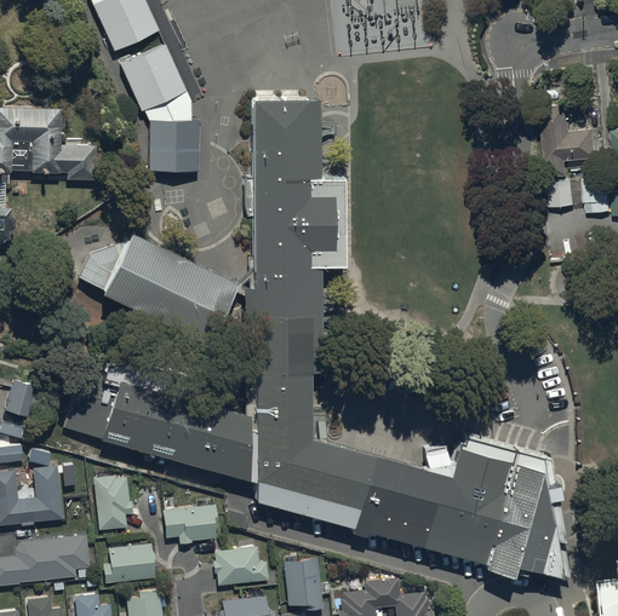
[(190,120),(190,99),(144,0),(91,0),(149,122),(148,170),(196,171),(198,121),(190,120)]
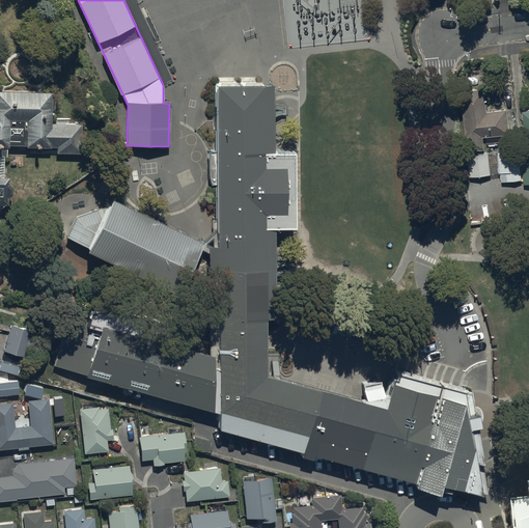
[(273,85),(215,84),(218,408),(218,426),(381,470),(488,498),(469,391),(392,371),(384,404),(364,397),(277,372),(276,357),(274,226),(295,225),(294,150),(274,150),(273,85)]
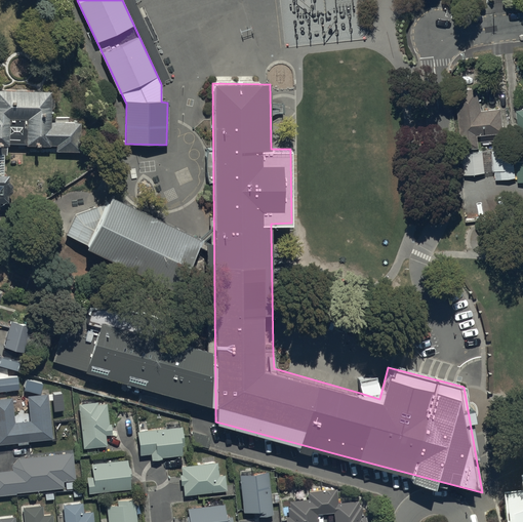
[(505,109),(484,110),(483,87),(458,88),(463,150),(481,148),(481,142),(498,141),(498,133),(506,133),(505,109)]
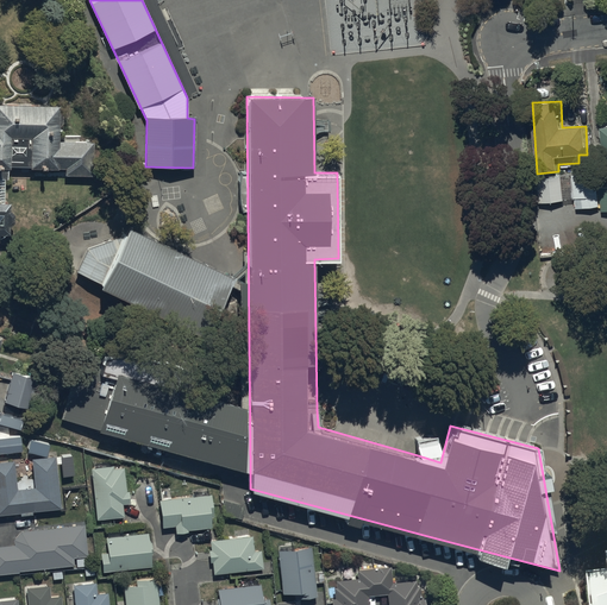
[(0,181),(5,182),(10,181),(10,169),(12,169),(12,166),(31,166),(31,168),(67,169),(67,176),(94,177),(95,142),(62,140),(63,105),(0,102),(0,181)]
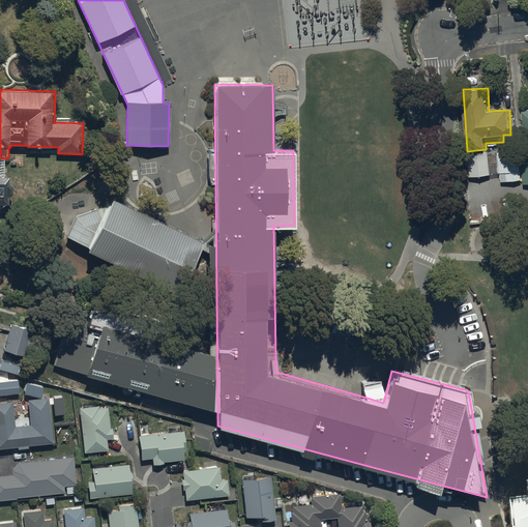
[(471,155),(472,176),(492,175),(492,174),(502,173),(502,182),(523,181),(522,168),(516,169),(515,151),(499,152),(500,153),(471,155)]
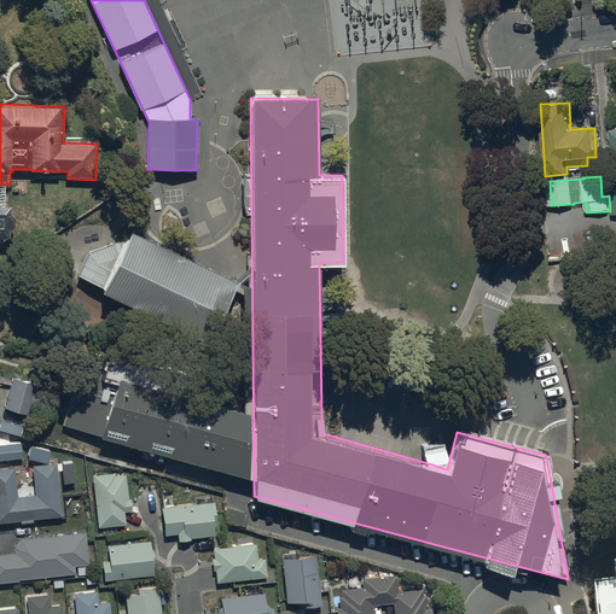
[(10,212),(10,204),(0,203),(0,244),(1,244),(1,235),(9,235),(10,226),(15,226),(16,212),(10,212)]
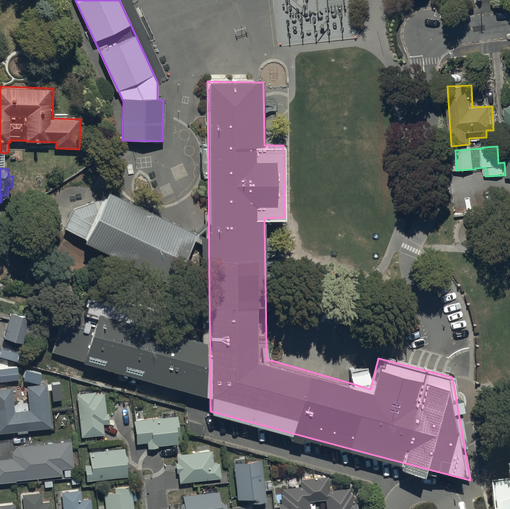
[(84,297),(82,308),(147,325),(170,330),(186,334),(182,318),(146,306),(105,296),(84,297)]
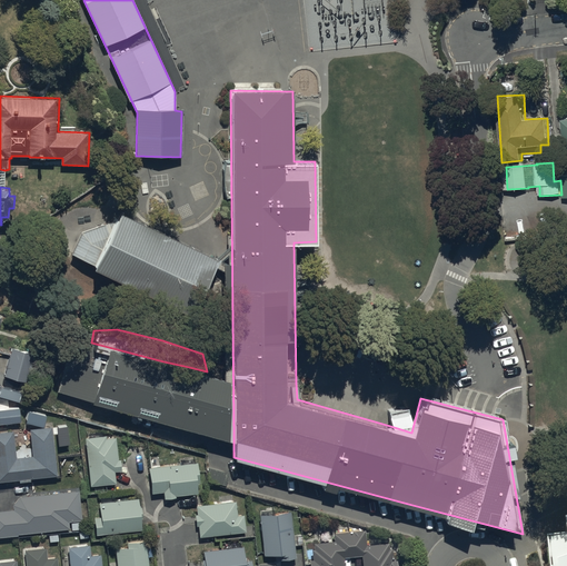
[(227,437),(227,377),(207,371),(189,367),(163,361),(91,343),(81,339),(70,337),(57,390),(153,417),(202,430),(227,437)]
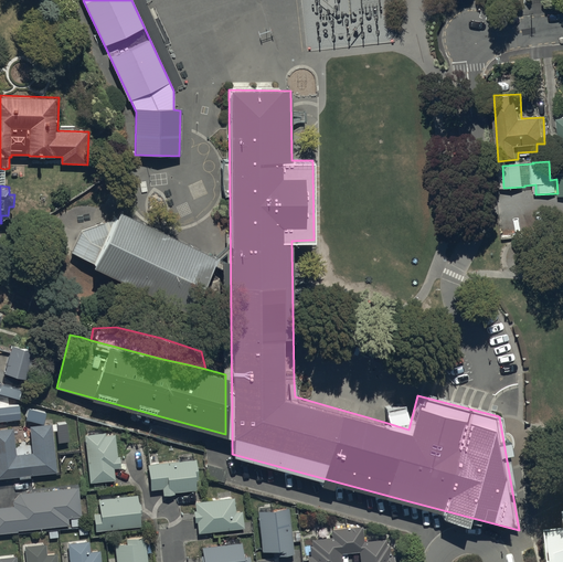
[(36,352),(13,346),(6,373),(29,380),(36,352)]
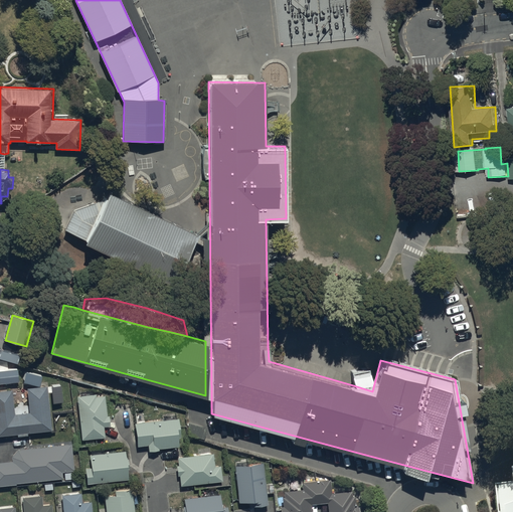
[(368,368),(351,371),(353,385),(372,391),(368,368)]
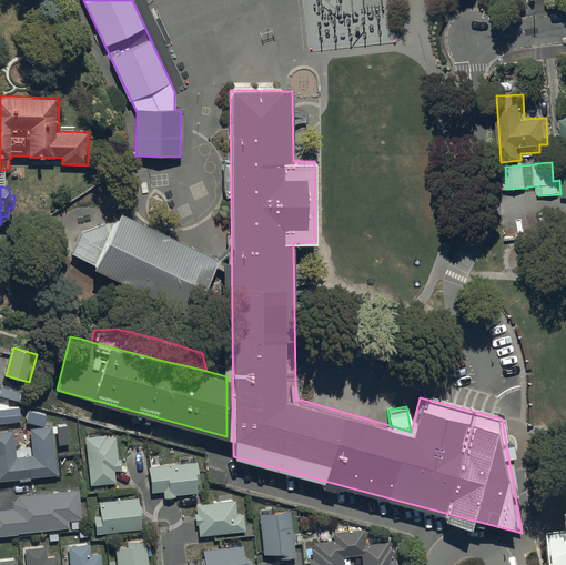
[(21,409),(0,410),(0,424),(23,422),(21,409)]
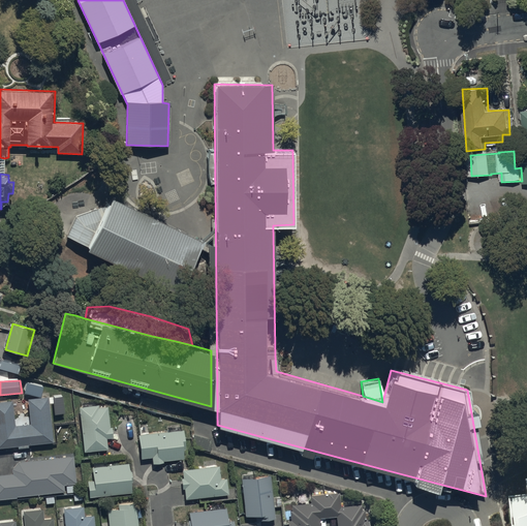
[(13,401),(0,402),(0,447),(19,446),(20,449),(30,447),(30,445),(55,442),(50,397),(29,399),(31,424),(29,424),(28,420),(16,422),(13,401)]
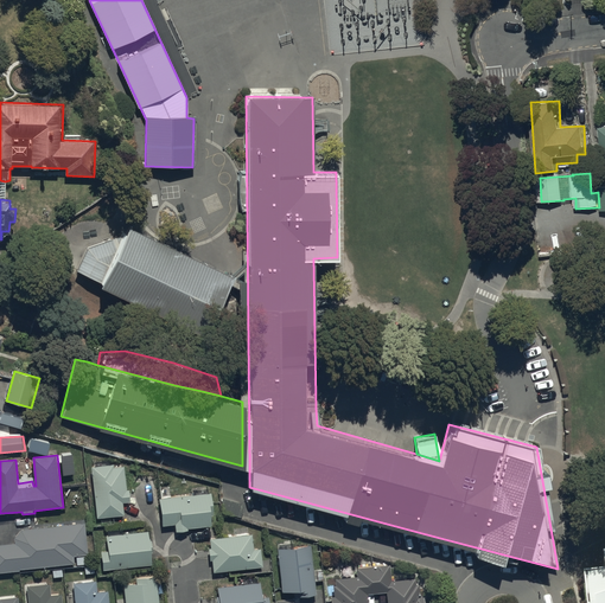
[(115,466),(93,468),(97,519),(126,515),(123,502),(131,502),(129,491),(127,491),(125,467),(115,468),(115,466)]
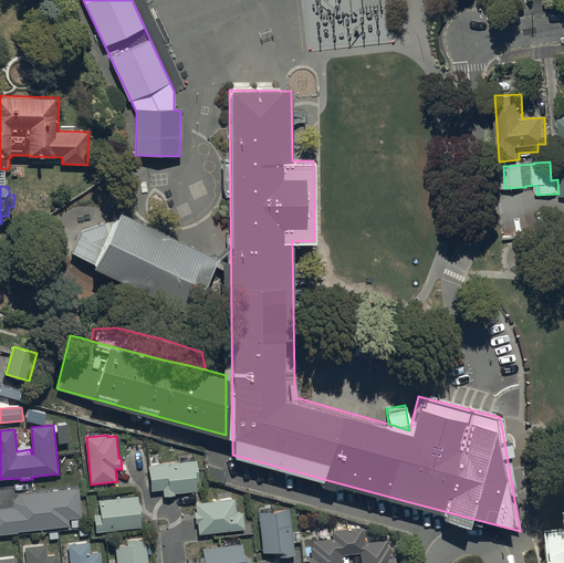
[(199,482),(197,461),(149,466),(152,491),(165,490),(165,497),(177,496),(177,493),(198,491),(197,482),(199,482)]
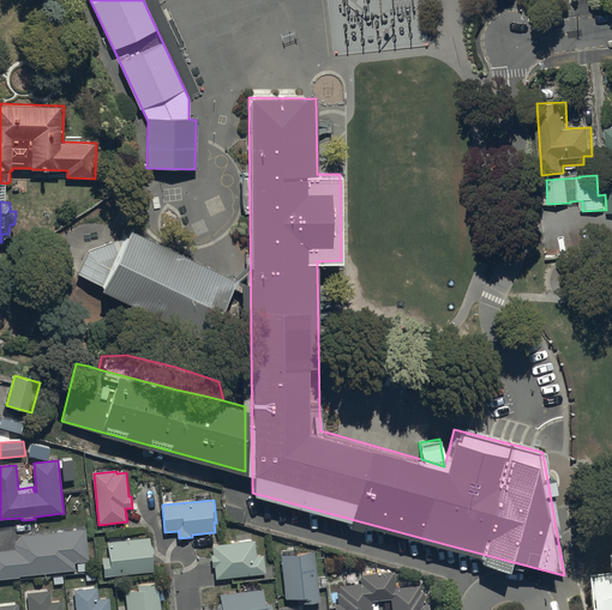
[(73,577),(77,577),(77,563),(90,562),(88,531),(23,537),(16,545),(16,550),(0,551),(0,580),(22,579),(22,577),(72,573),(73,577)]
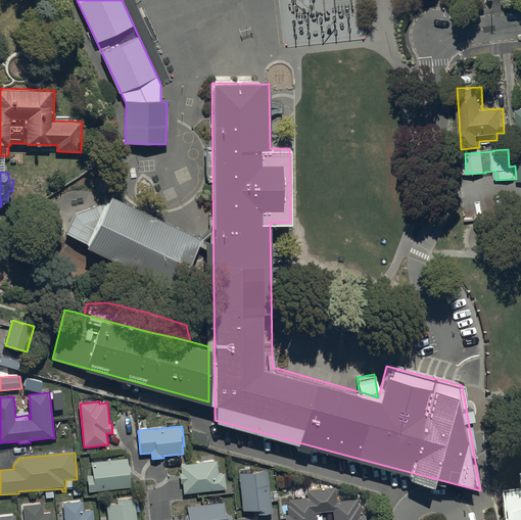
[(132,487),(129,459),(93,463),(94,475),(89,476),(90,491),(132,487)]
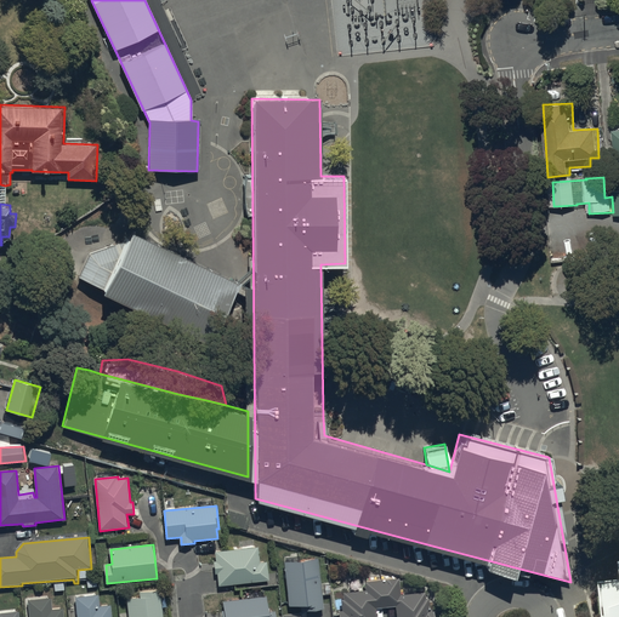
[(260,563),(259,548),(216,552),(217,561),(215,561),(216,575),(219,575),(220,586),(270,582),(267,561),(260,563)]
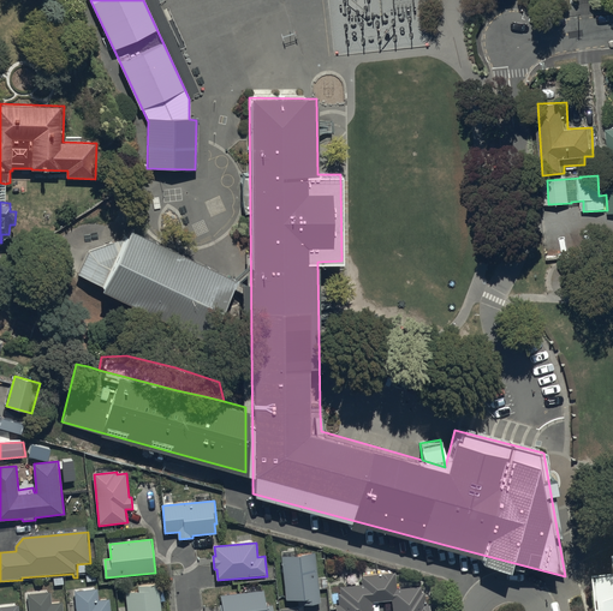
[(321,603),(316,553),(283,557),(287,600),(302,599),(303,605),(321,603)]
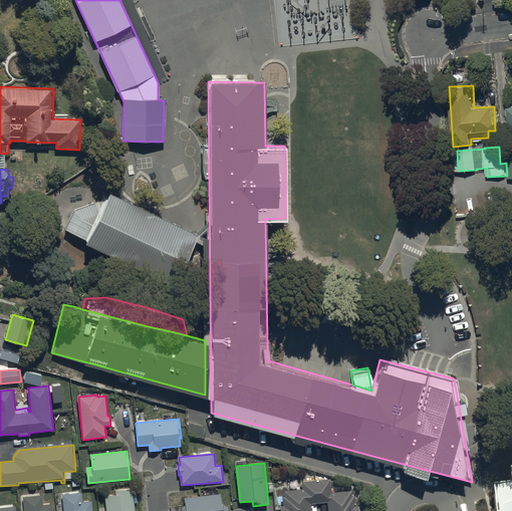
[(281,506),(281,510),(312,510),(312,504),(328,502),(328,510),(359,510),(359,505),(356,505),(355,496),(353,497),(353,490),(332,492),(331,480),(303,482),(303,489),(285,491),(286,497),(283,497),(284,506),(281,506)]
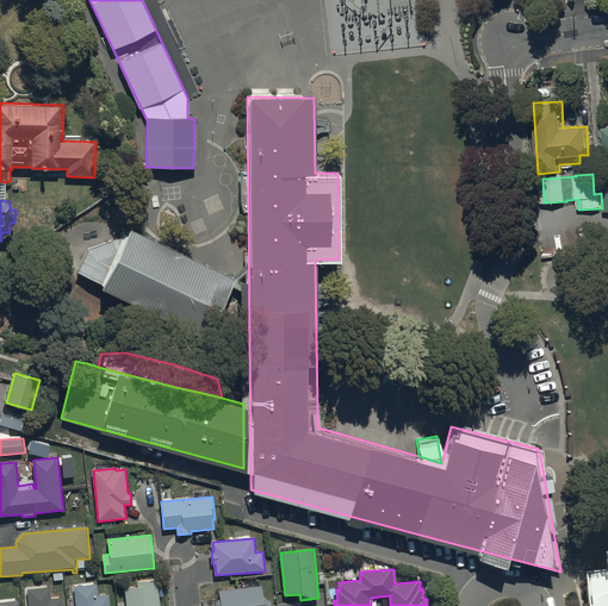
[(607,575),(590,578),(593,605),(607,605),(607,575)]
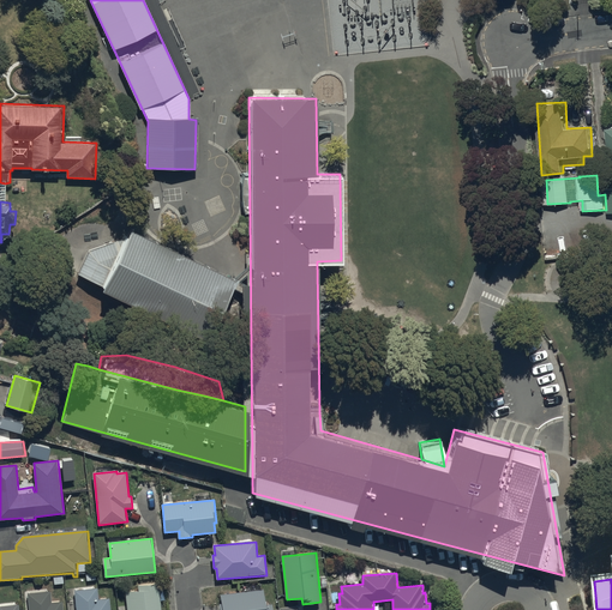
[(139,591),(126,592),(127,609),(162,609),(160,584),(139,585),(139,591)]
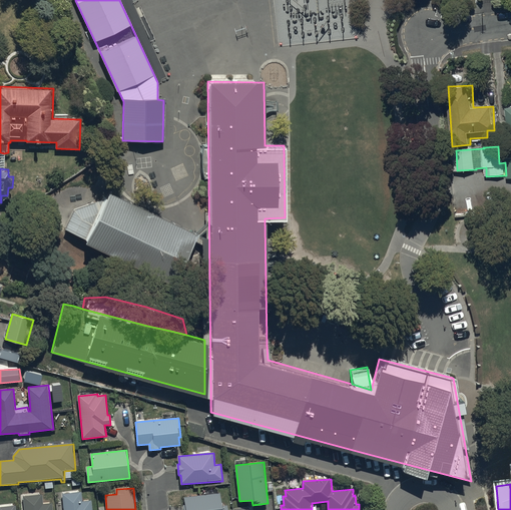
[(82,492),(63,494),(64,509),(93,509),(92,500),(83,501),(82,492)]
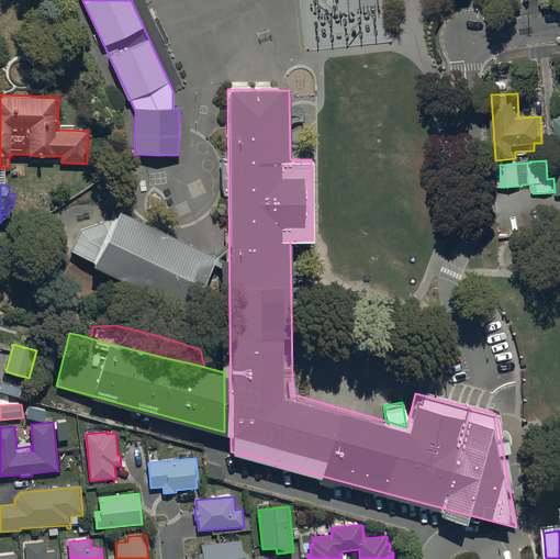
[(47,541),(26,544),(28,558),(59,558),(58,551),(48,552),(47,541)]
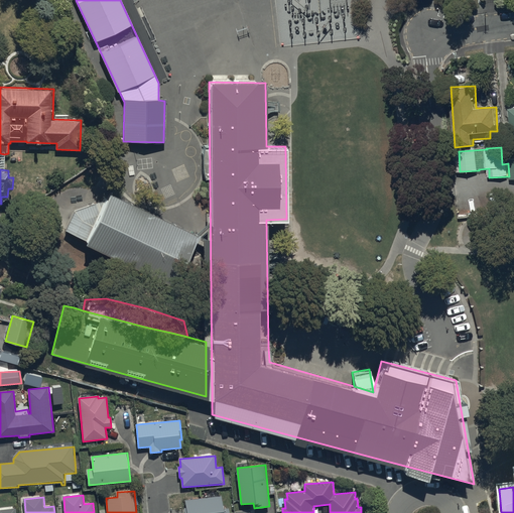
[(224,497),(186,500),(187,512),(230,512),(230,508),(225,508),(224,497)]
